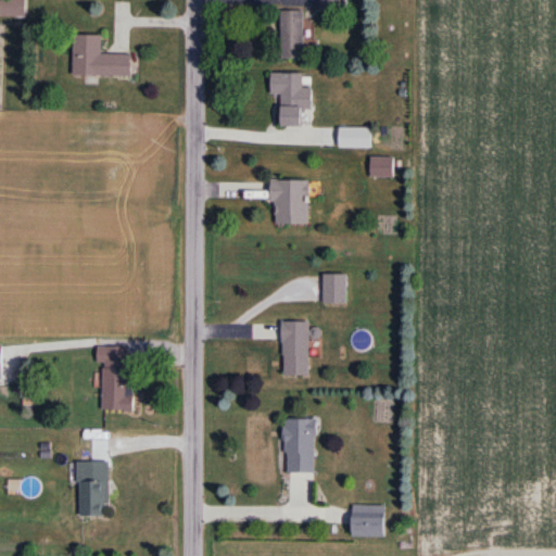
[(27,17),(26,0),(0,0),(0,17),(27,17)]
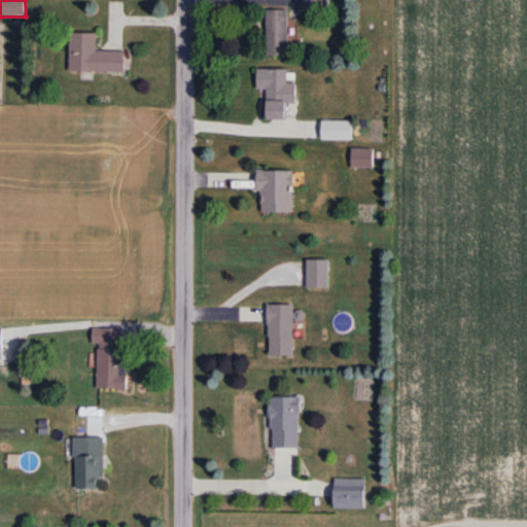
[(289,10),(268,10),(268,57),(289,57),(289,10)]
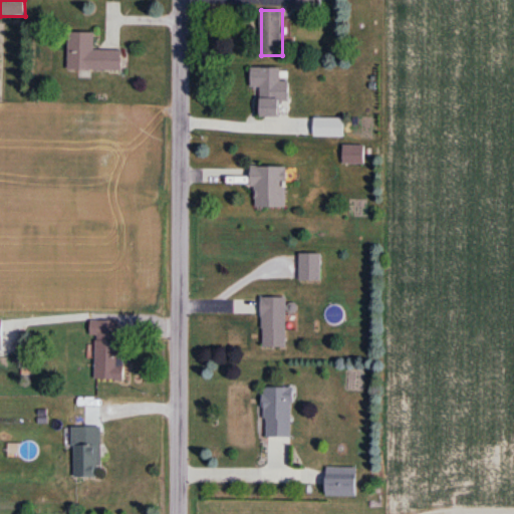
[(121,71),(121,50),(94,50),(94,33),(68,33),(68,71),(121,71)]
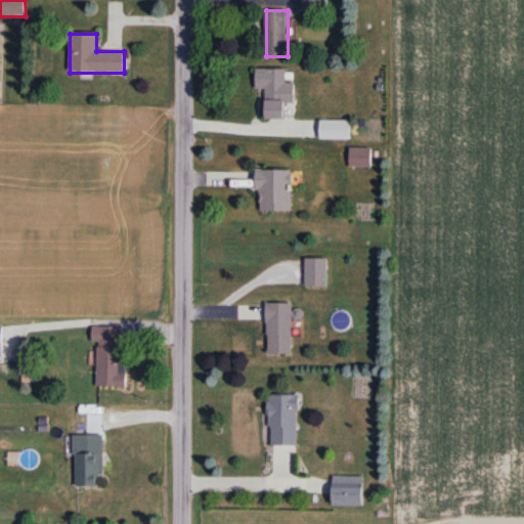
[(286,120),(286,103),(296,103),(296,83),(287,83),(287,70),(257,70),(257,89),(266,89),(266,120),(286,120)]
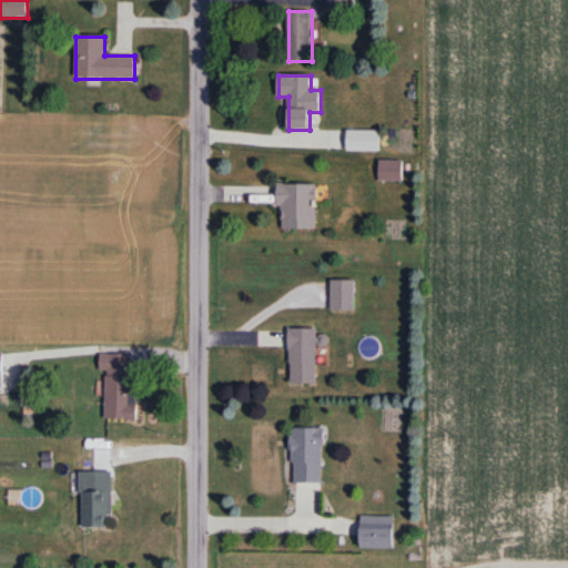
[(381,131),(348,131),(347,152),(381,152),(381,131)]
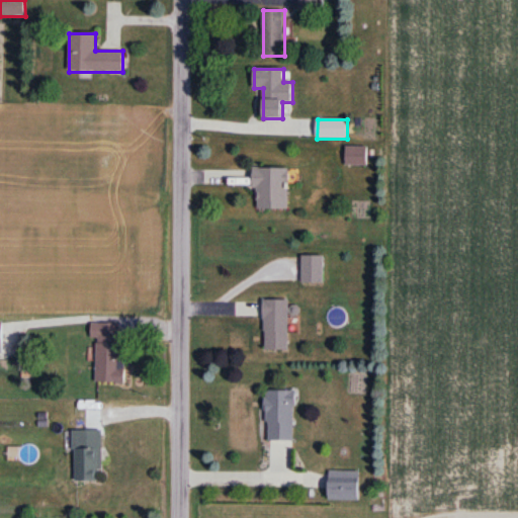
[(288,210),(288,168),(256,168),(256,210),(288,210)]
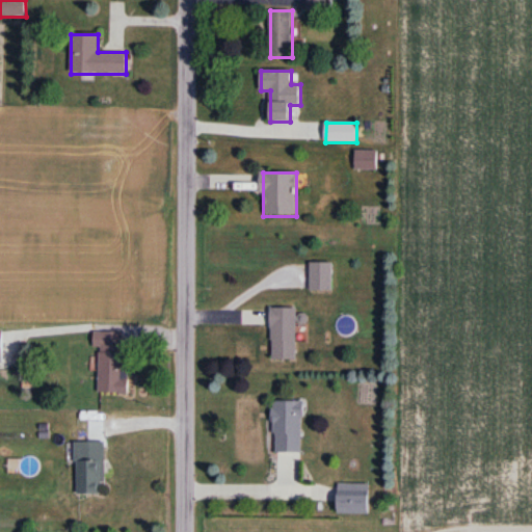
[(333,292),(333,264),(311,264),(311,292),(333,292)]
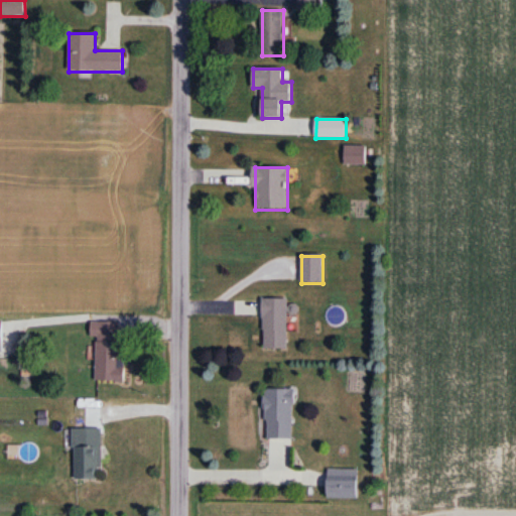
[(263,350),(288,350),(287,299),(263,300),(263,350)]
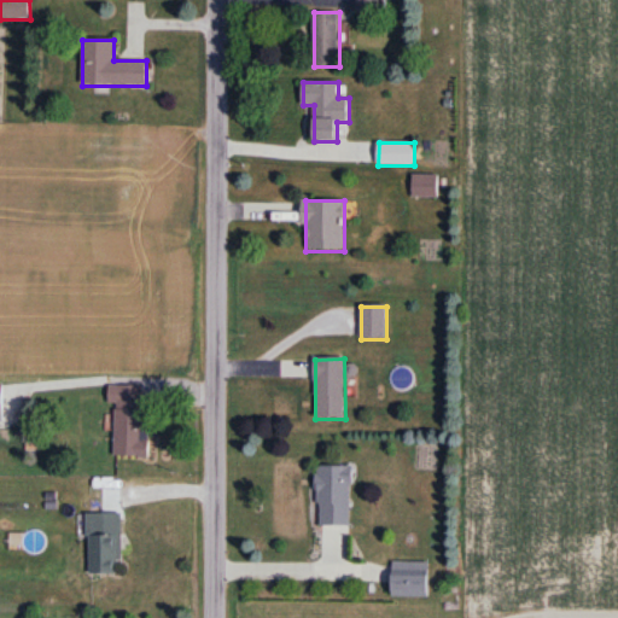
[(145,460),(146,388),(110,386),(110,404),(116,404),(115,459),(145,460)]
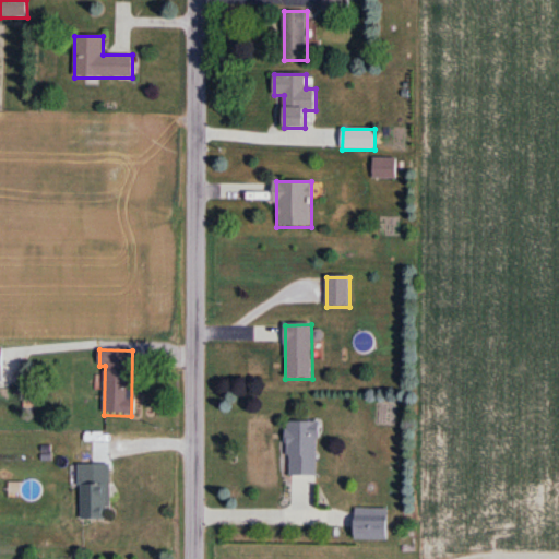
[(318,477),(318,424),(288,424),(288,477),(318,477)]
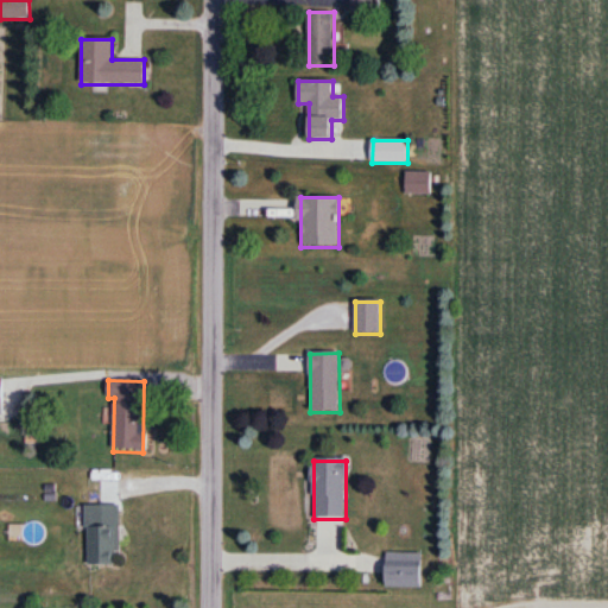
[(87,567),(121,567),(121,507),(87,507),(87,567)]
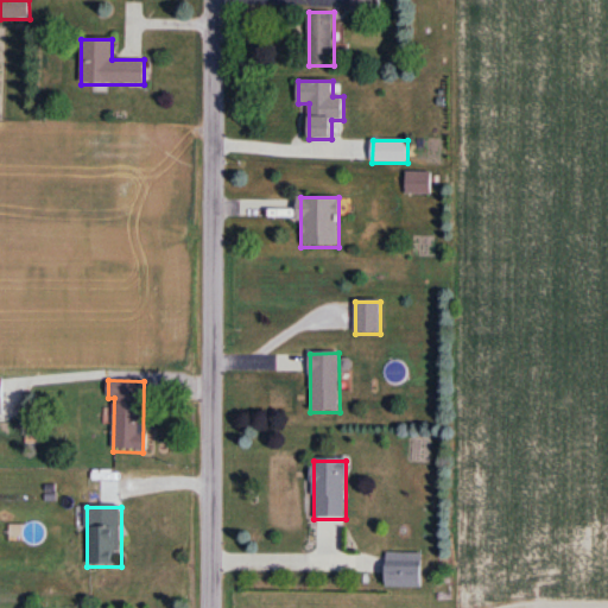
[(423,590),(423,555),(387,555),(387,590),(423,590)]
